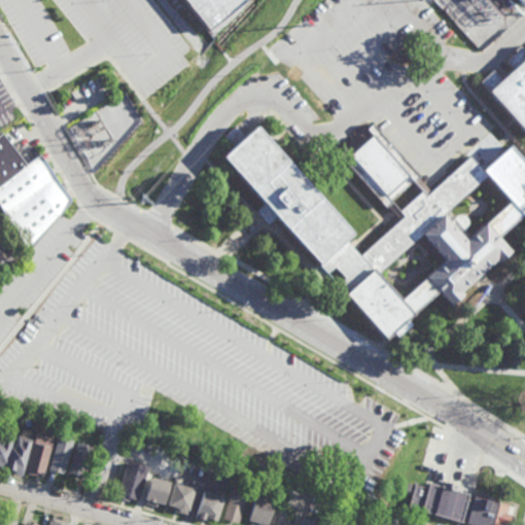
[(246,0),(210,29),(187,0),(246,0)]
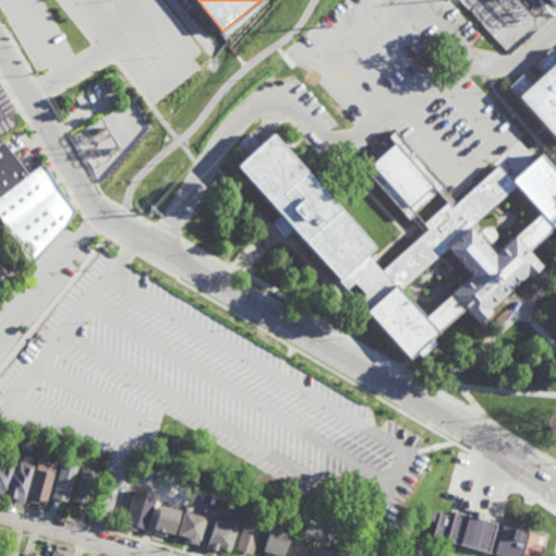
[(555,136),(518,94),(555,59),(555,136)]
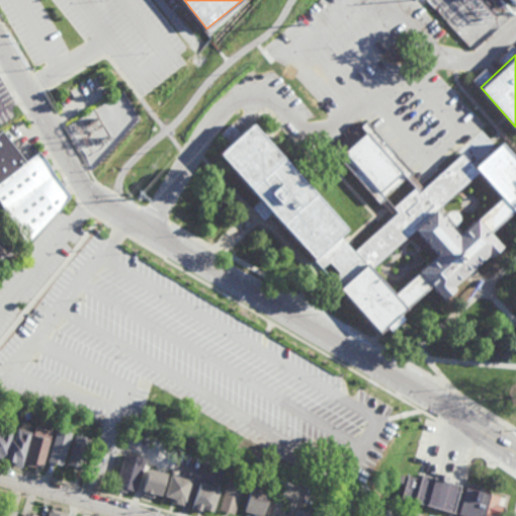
[(481,87),(494,76),(486,67),(474,78),(481,87)]
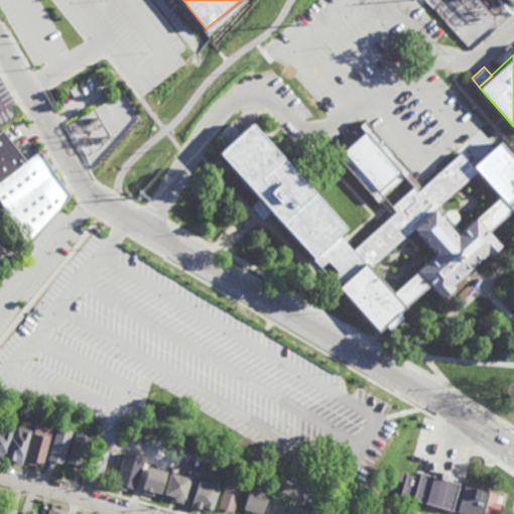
[(253,122),(243,131),(232,121),(221,131),(231,140),(219,152),(259,197),(253,206),(259,212),(264,217),(273,211),(314,256),(331,242),(348,227),(253,122)]
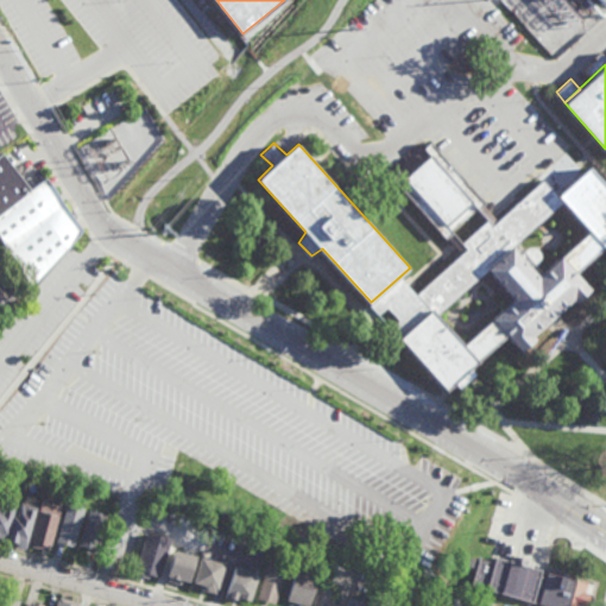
[(405,336),(449,385),(510,330),(524,347),(557,319),(594,285),(581,271),(605,248),(605,176),(597,165),(565,194),(550,177),(500,221),(434,143),(398,175),(460,241),(468,250),(420,294),(427,302),(435,310),(421,322),(405,336)]
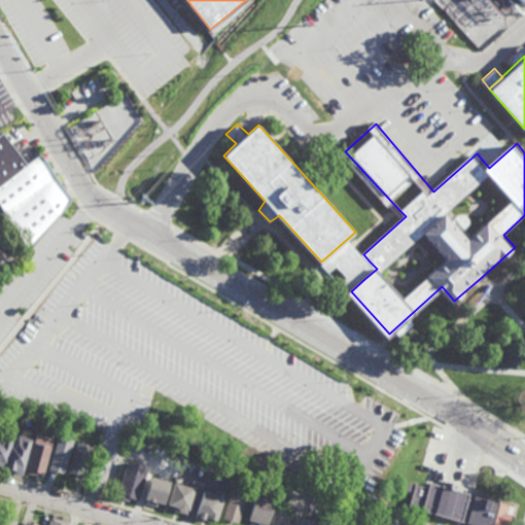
[(0,134),(0,204),(26,241),(76,204),(40,153),(27,163),(4,131),(0,134)]
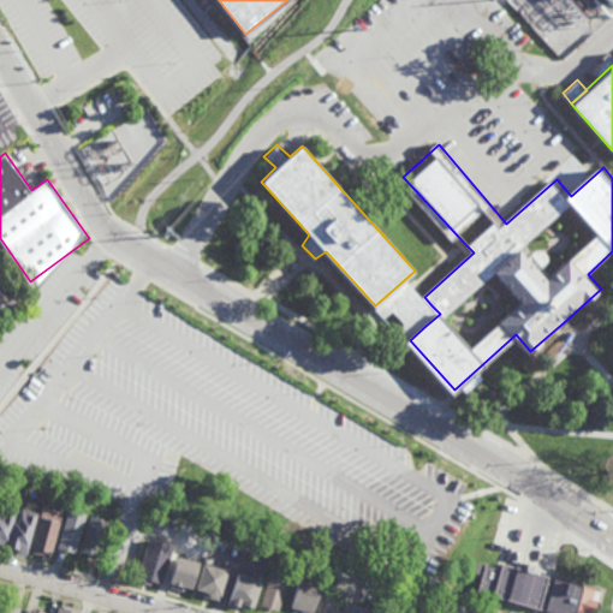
[(39,511),(21,506),(21,504),(0,499),(0,542),(30,549),(39,511)]
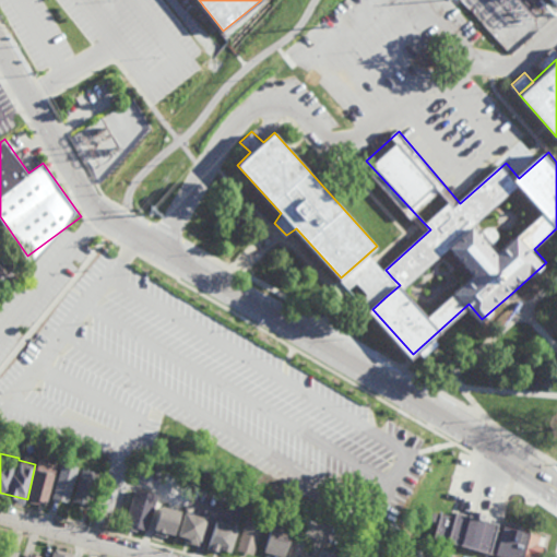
[(58,463),(40,459),(28,500),(46,505),(58,463)]
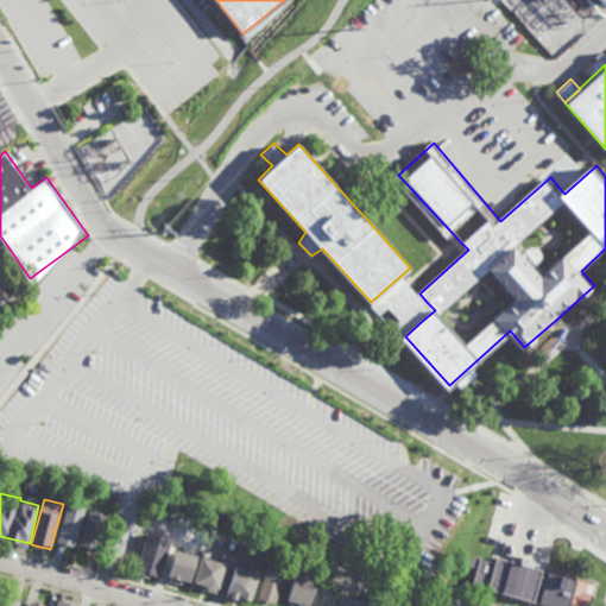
[(84,505),(67,502),(60,541),(77,544),(84,505)]
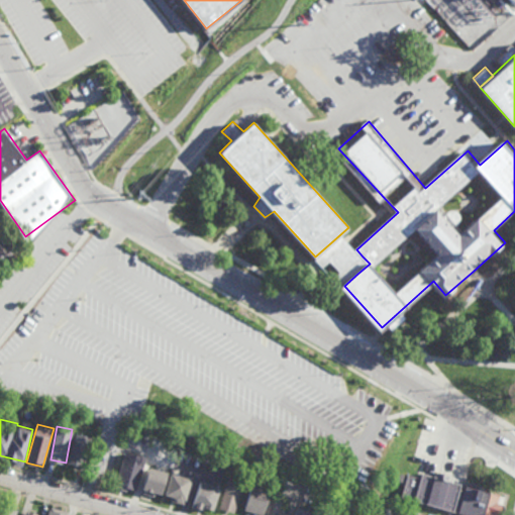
[(68,462),(83,467),(92,435),(77,431),(68,462)]
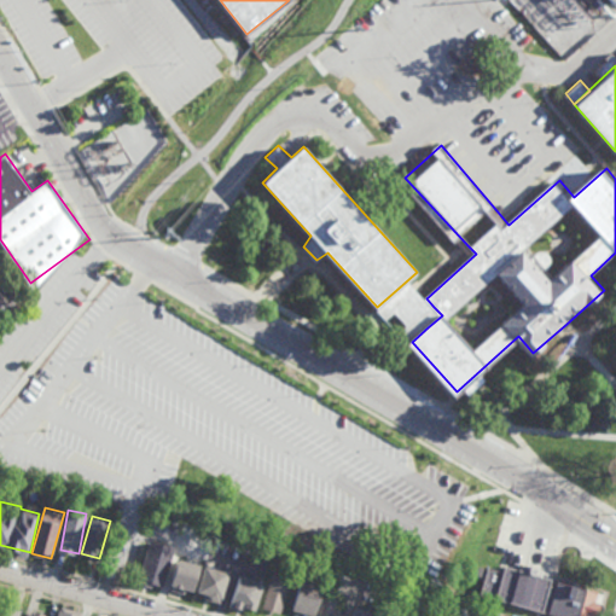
[(199,563),(172,557),(175,545),(149,539),(139,580),(193,592),(199,563)]
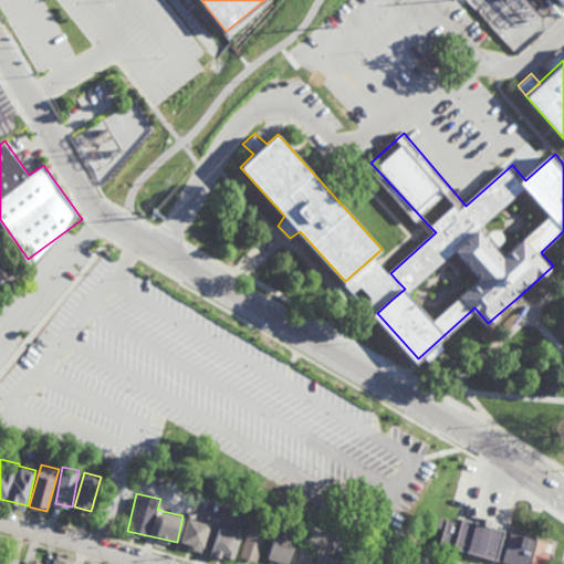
[(448,518),(462,521),(465,515),(508,528),(507,533),(511,534),(512,530),(556,542),(550,563),(520,563),(441,542),(448,518)]
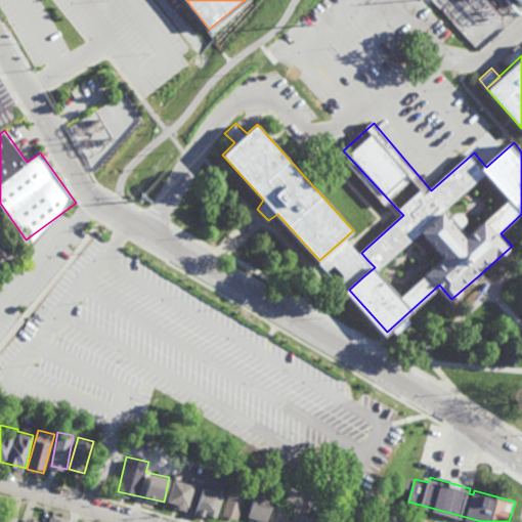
[(166,503),(187,508),(193,484),(173,478),(166,503)]
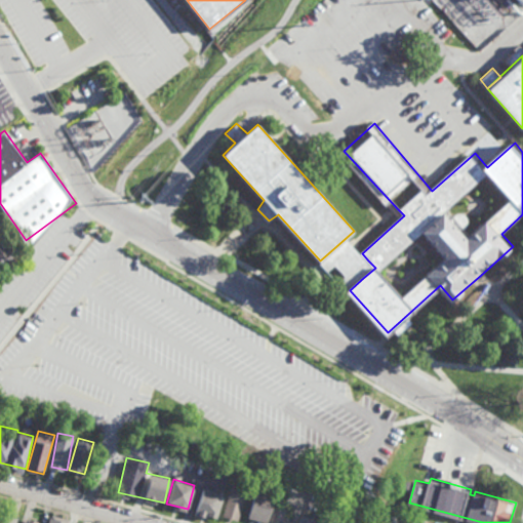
[(246,489),(231,485),(224,515),(239,519),(246,489)]
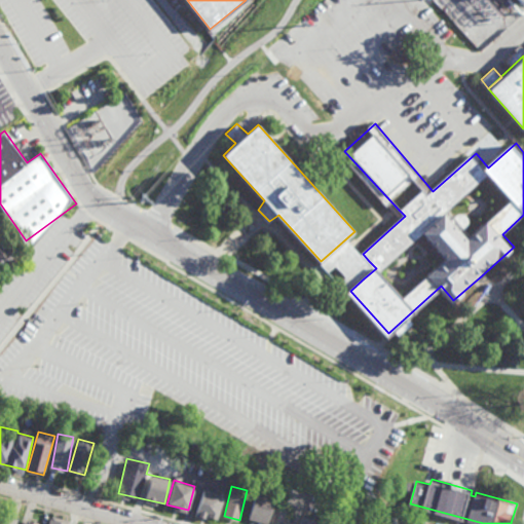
[(196,514),(217,519),(223,494),(202,489),(196,514)]
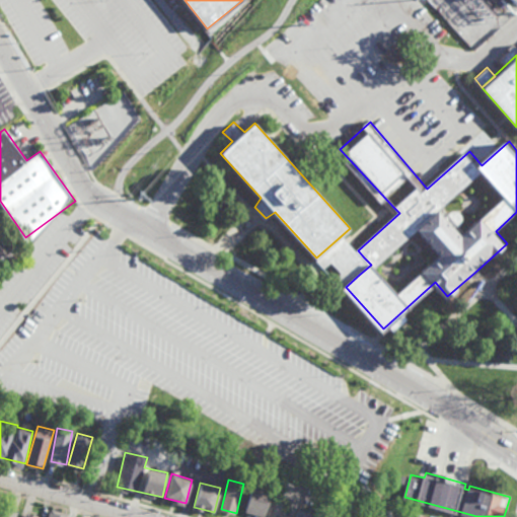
[(245,510),(265,515),(271,489),(252,484),(245,510)]
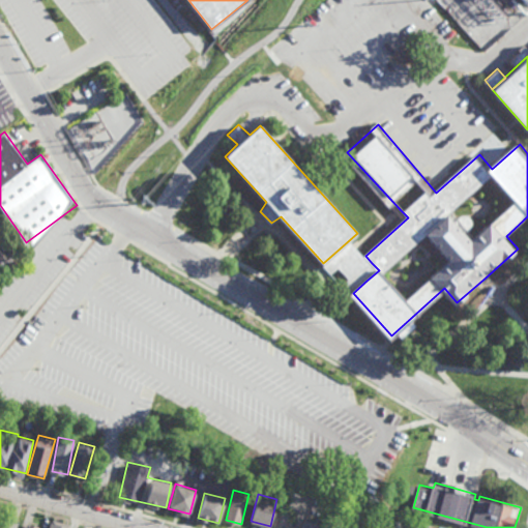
[(295,527),(297,524),(286,520),(290,507),(281,504),(271,527),(295,527)]
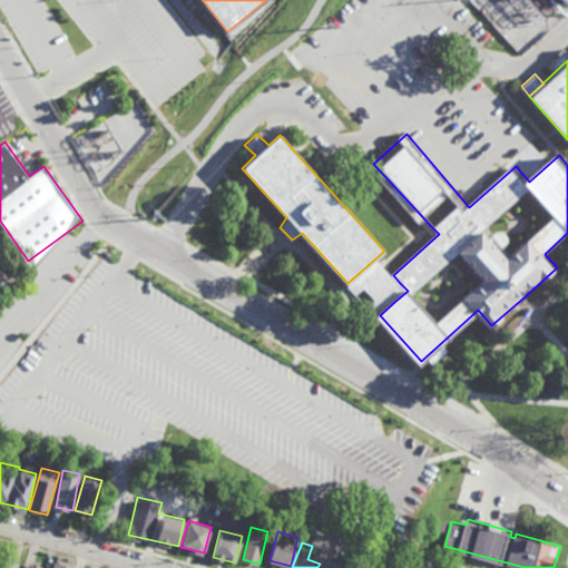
[(76,567),(78,562),(57,558),(54,567),(76,567)]
